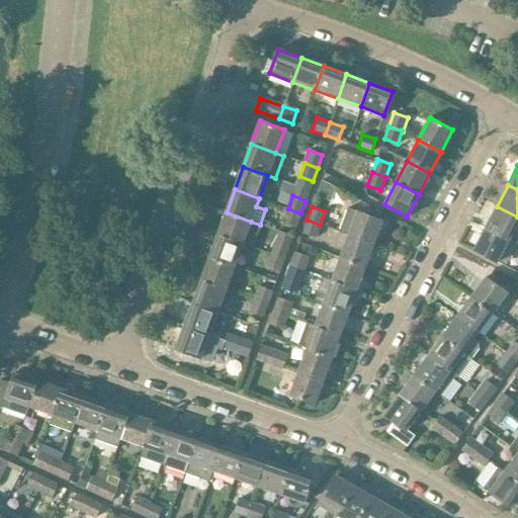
[(517,234),(513,232),(517,222),(517,217),(497,206),(486,228),(509,240),(516,244),(517,240),(517,234)]
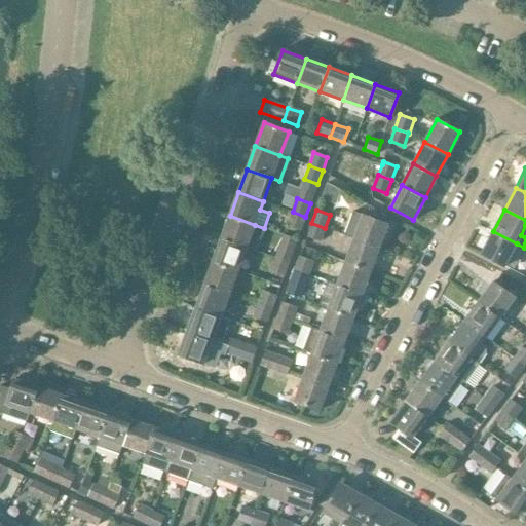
[(293,212),(288,225),(300,229),(305,217),(293,212)]
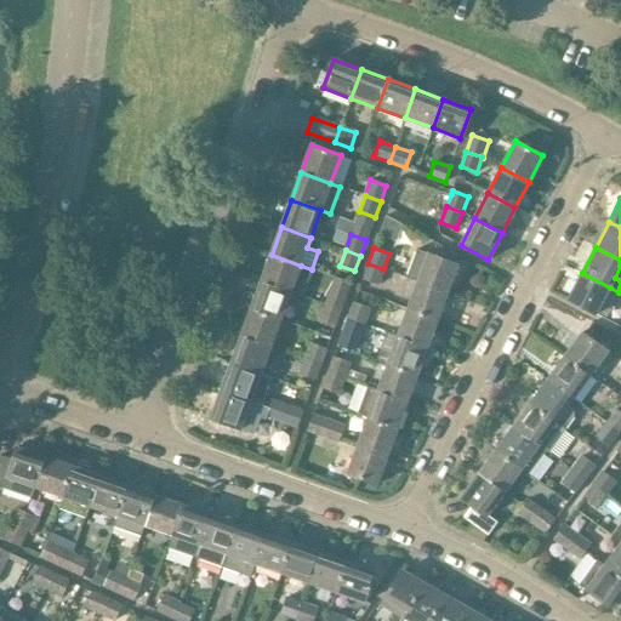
[(416,250),(406,278),(417,283),(446,292),(457,265),(427,254),(416,250)]
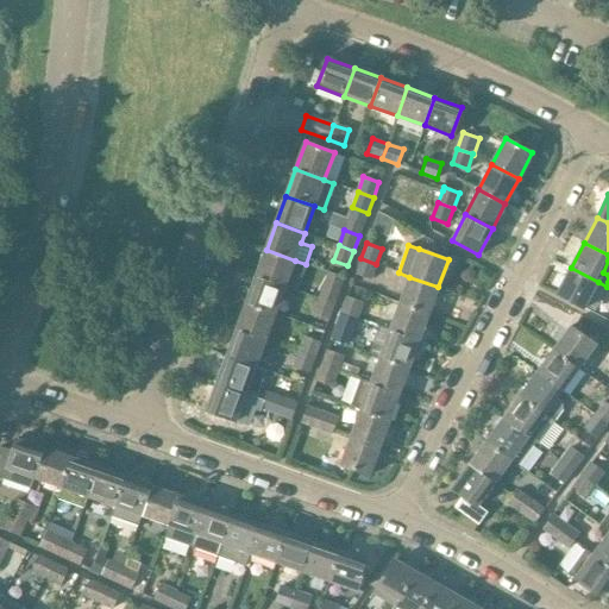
[(267,250),(256,276),(284,287),(296,290),(306,264),(295,261),(267,250)]
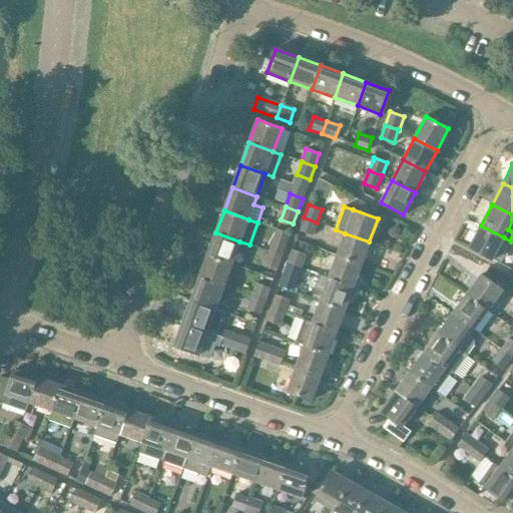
[(304,217),(299,230),(312,235),(317,222),(304,217)]
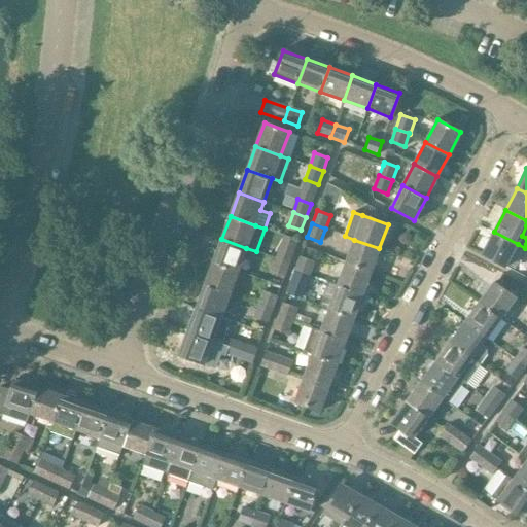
[(506,267),(518,244),(494,232),(483,254),(506,267)]
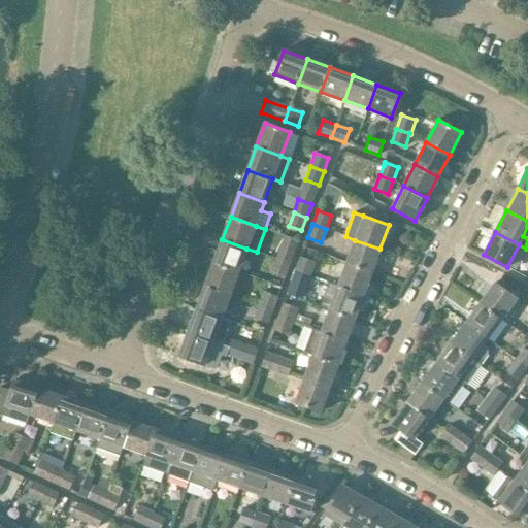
[(238,271),(246,249),(222,239),(213,262),(238,271)]
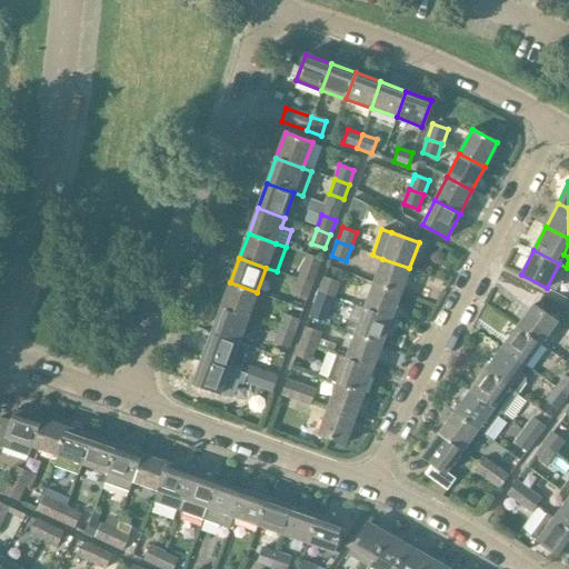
[(400,293),(409,268),(382,259),(373,283),(400,293)]
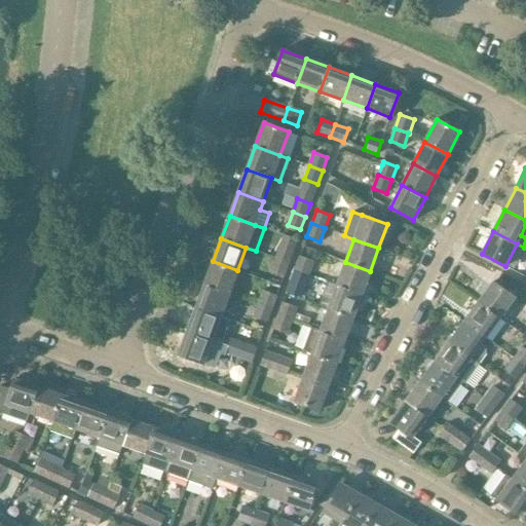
[(280,245),(275,258),(289,263),(294,250),(280,245)]
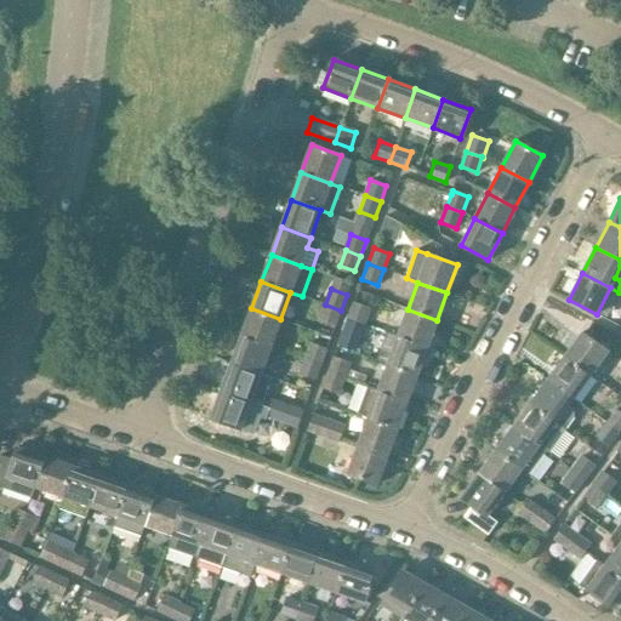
[(354,302),(348,318),(364,324),(369,308),(354,302)]
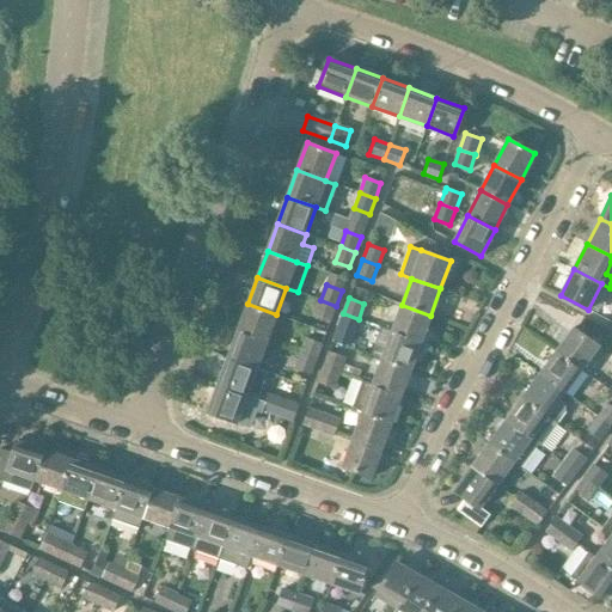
[(320,300),(314,316),(330,320),(336,306),(320,300)]
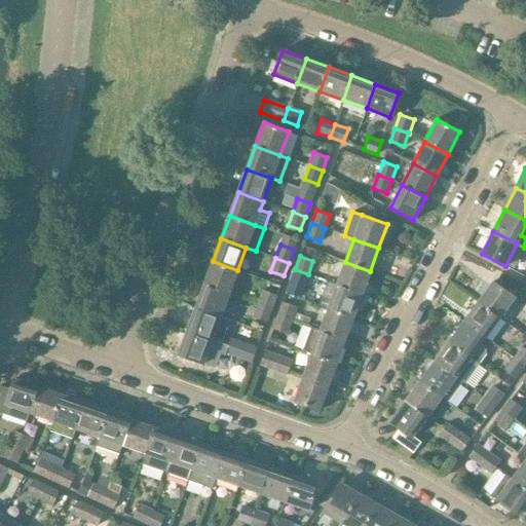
[(229,293),(237,270),(213,261),(204,284),(229,293)]
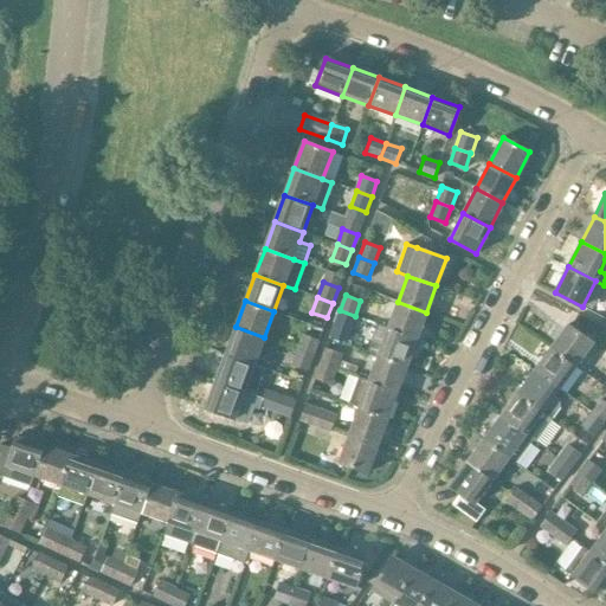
[(417,339),(426,313),(398,302),(388,328),(417,339)]
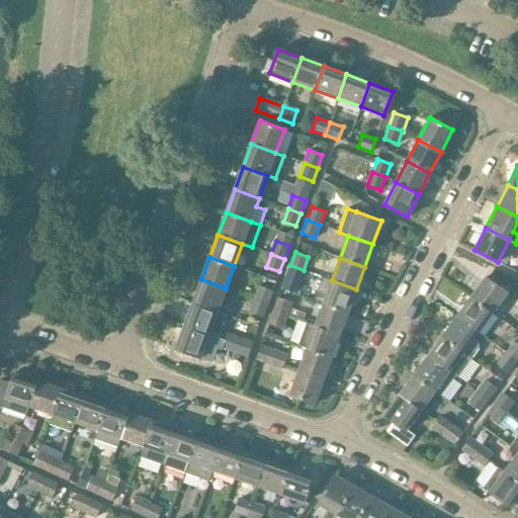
[(290,265),(285,278),(298,283),(304,270),(290,265)]
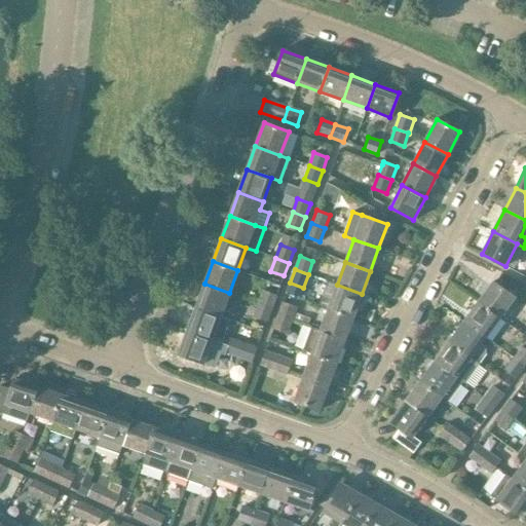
[(499,317),(515,297),(493,282),(478,302),(499,317)]
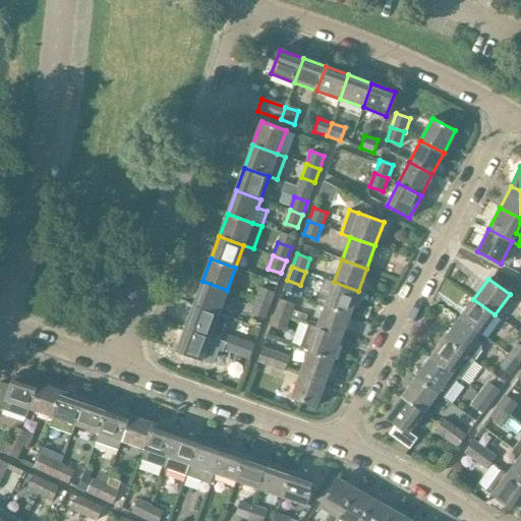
[(219,313),(227,290),(203,281),(194,304),(219,313)]
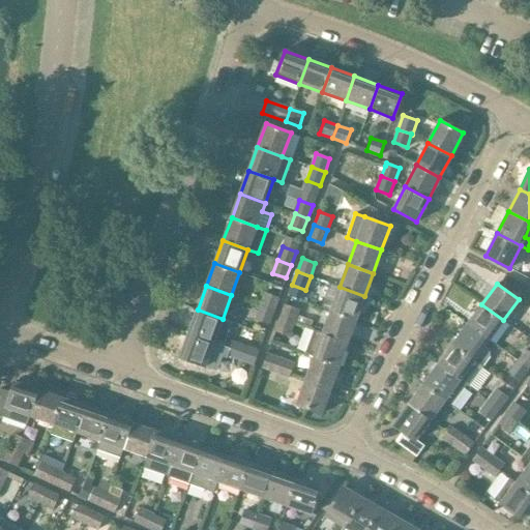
[(356,320),(364,296),(340,287),(331,311),(356,320)]
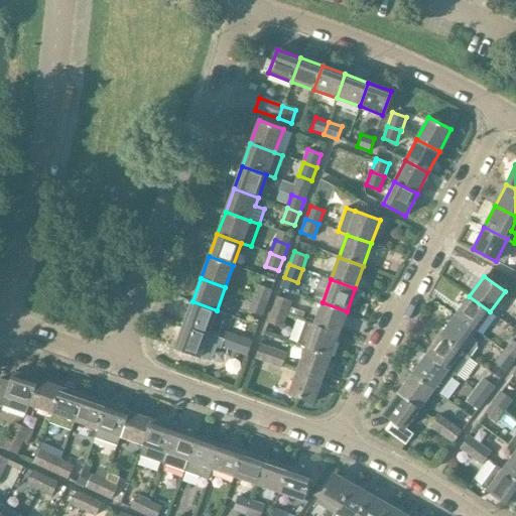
[(258,285),(253,298),(266,303),(271,289),(258,285)]
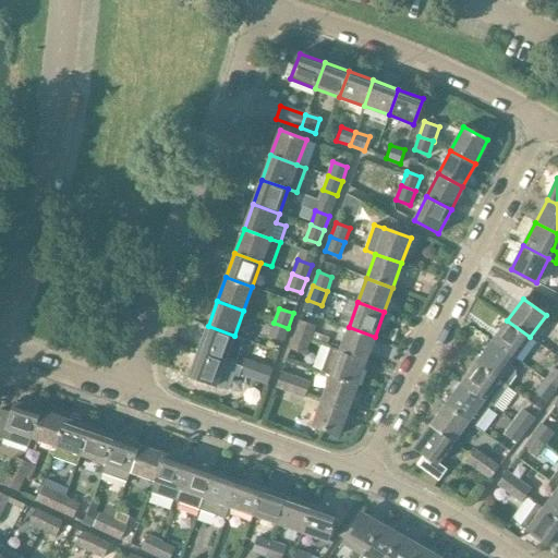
[(300,320),(294,335),(308,340),(314,326),(300,320)]
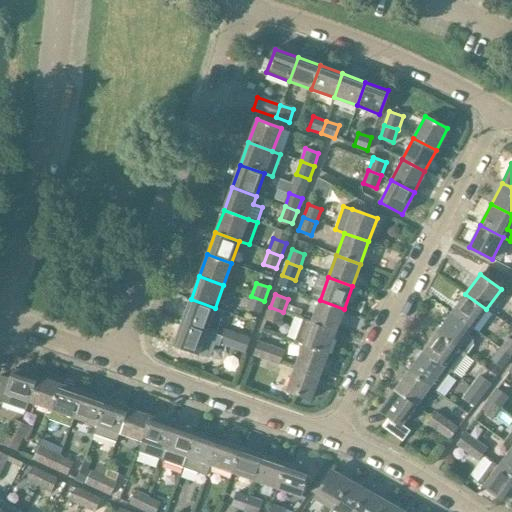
[(472,329),(486,309),(465,294),(451,313),(472,329)]
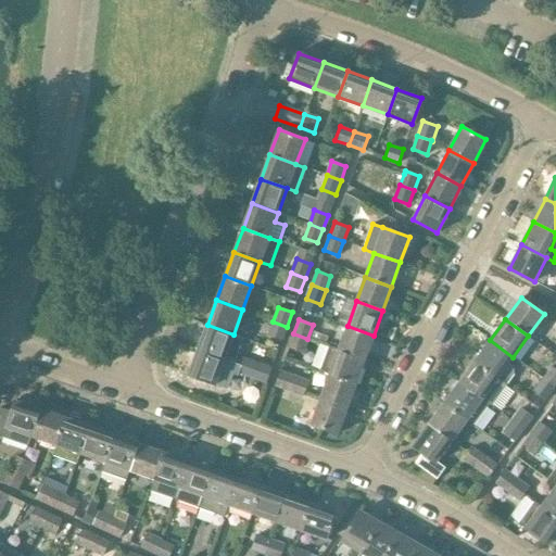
[(273,321),(268,336),(282,340),(287,327),(273,321)]
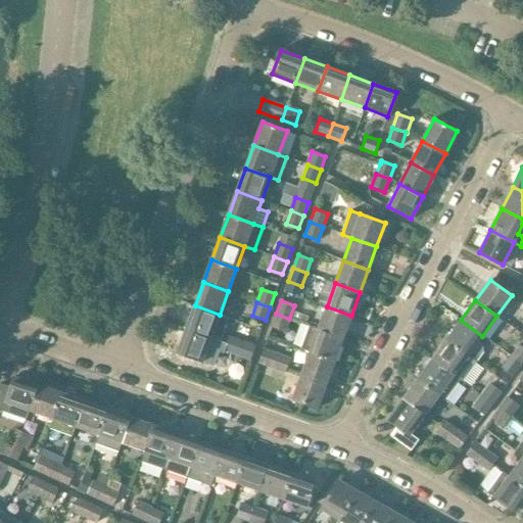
[(195,305),(186,329),(211,337),(222,341),(230,319),(220,315),(195,305)]
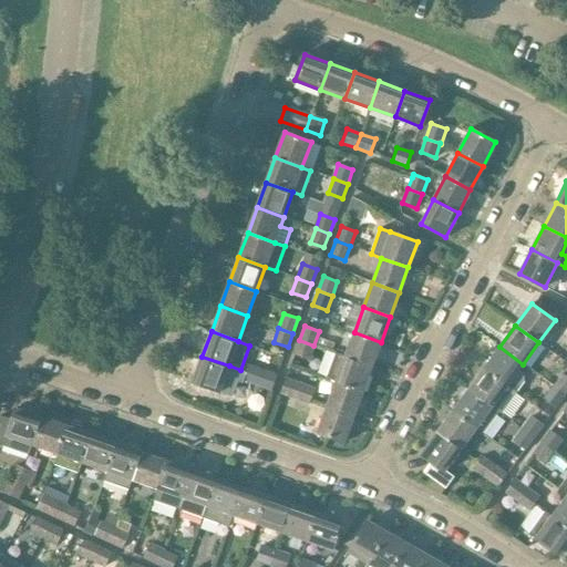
[(372,367),(381,342),(354,332),(344,357),(372,367)]
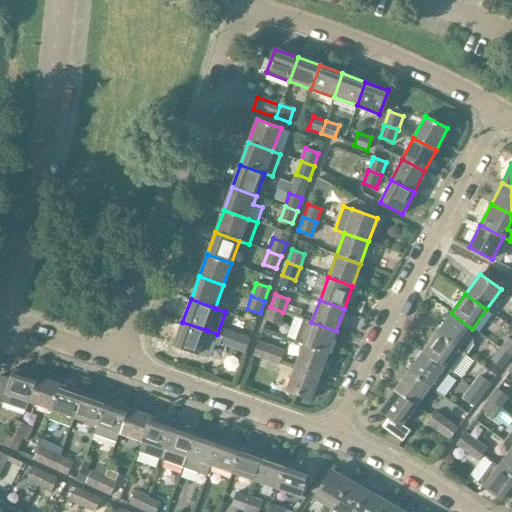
[(270,307),(266,320),(278,325),(283,312),(270,307)]
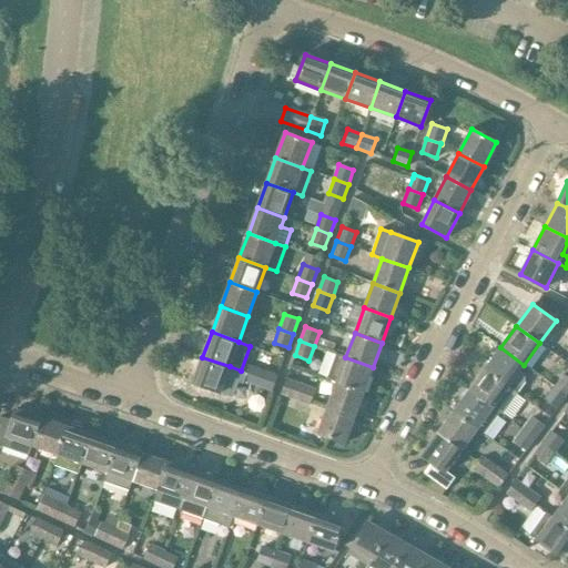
[(518,373),(524,365),(500,347),(485,369),(517,393),(525,383),(524,376),(518,373)]
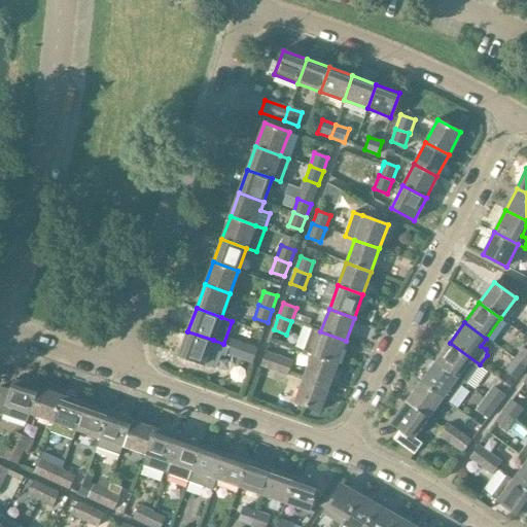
[(346,341),(320,331),(311,328),(303,351),(312,355),(337,364),(346,341)]
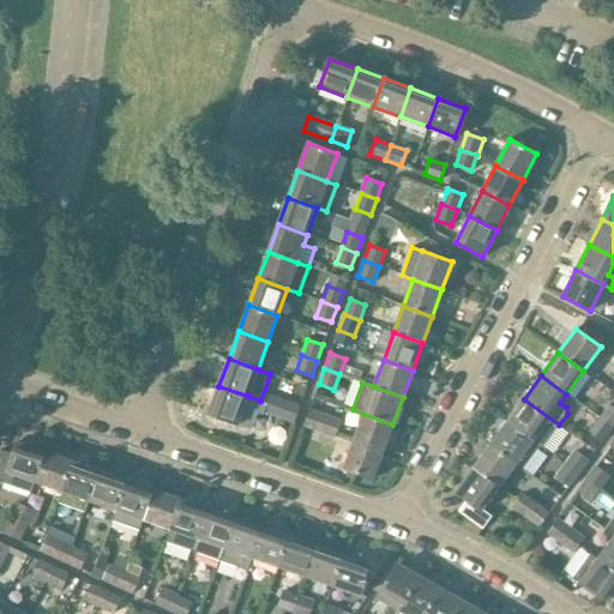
[(210,410),(209,414),(251,428),(251,427),(257,411),(260,413),(263,414),(263,411),(278,416),(284,401),(268,396),(265,403),(260,401),(248,396),(218,386),(210,410)]
